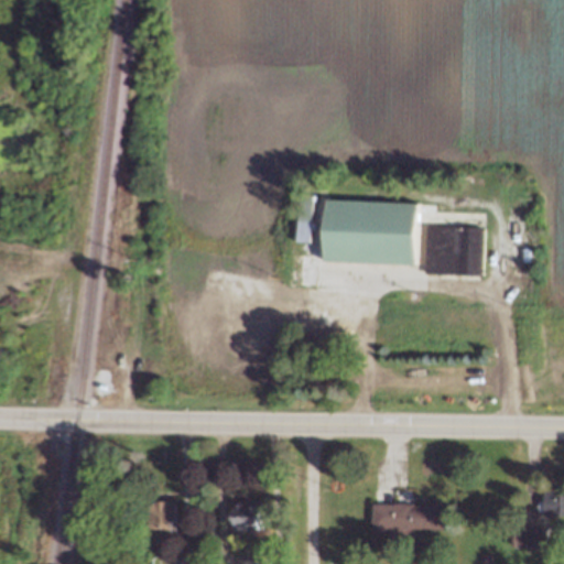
[(312,242),(313,196),(297,195),(295,241),(312,242)]
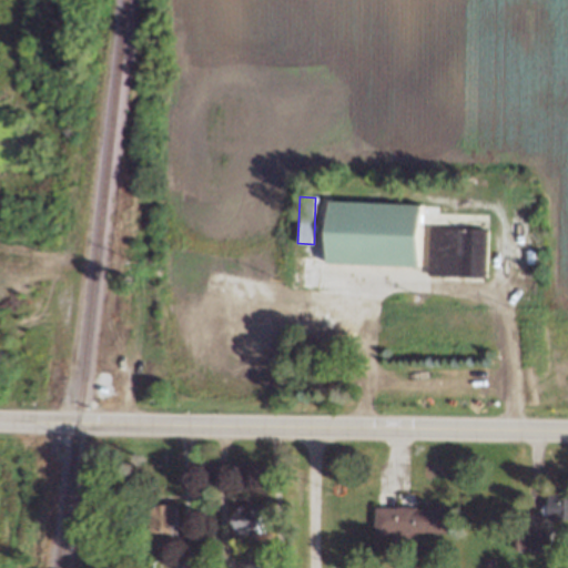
[(324,264),(326,202),(425,205),(423,267),(324,264)]
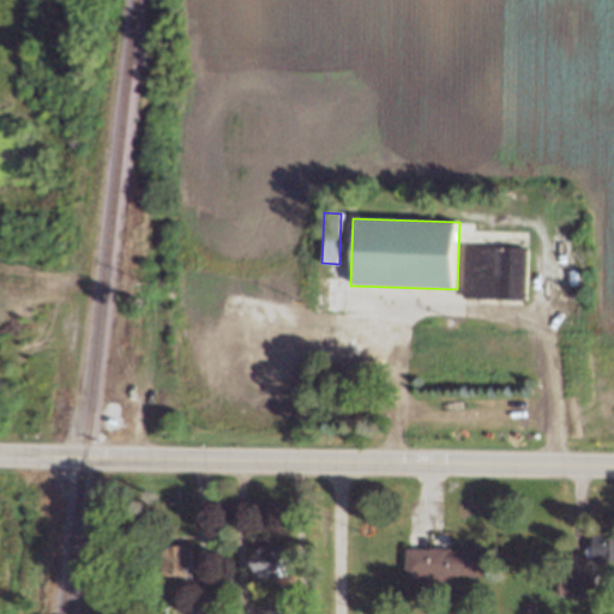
[(467,244),(528,246),(527,300),(464,298),(467,244)]
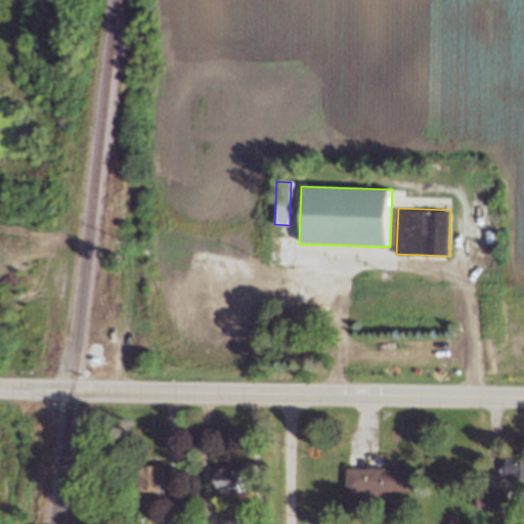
[(291,245),(290,267),(273,267),(273,245),(291,245)]
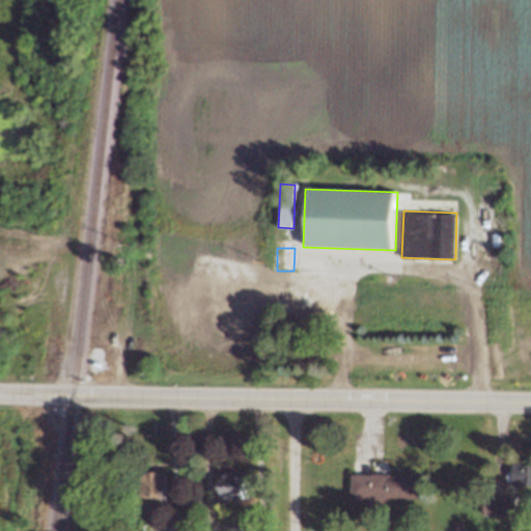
[(530,483),(512,484),(511,477),(506,477),(506,470),(510,470),(509,459),(530,458),(530,483)]
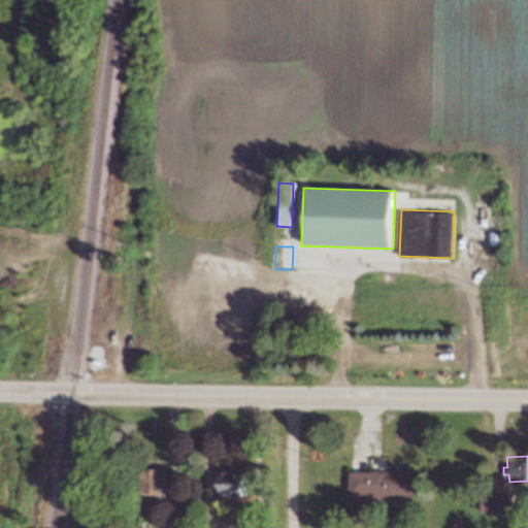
[(237,497),(229,496),(229,493),(216,493),(217,475),(219,475),(219,466),(243,468),(242,492),(237,492),(237,497)]
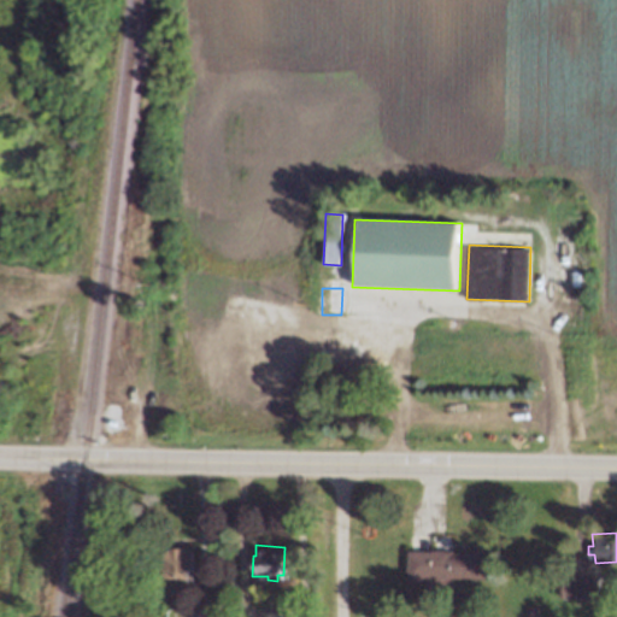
[(405,573),(405,545),(480,545),(479,570),(442,569),(442,574),(434,574),(435,577),(424,580),(424,573),(405,573)]
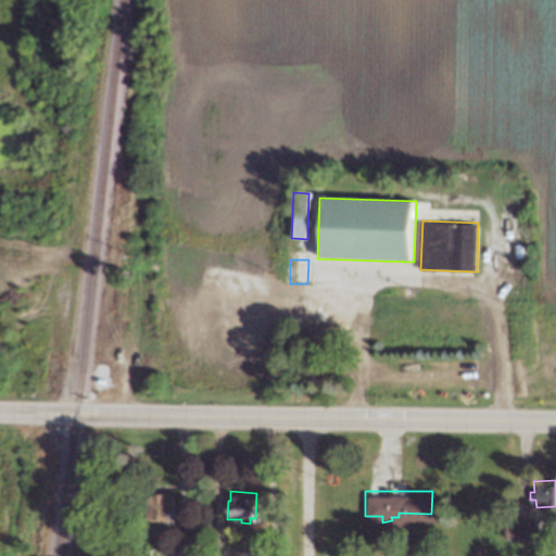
[(165,529),(154,528),(154,521),(143,521),(144,494),(171,495),(169,520),(165,520),(165,529)]
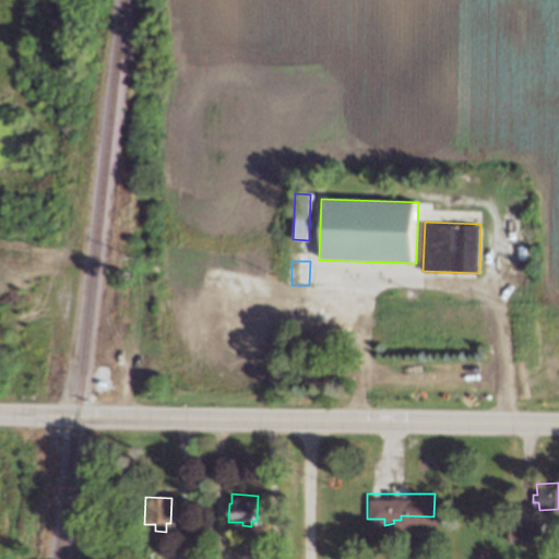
[(542,521),(542,539),(521,540),(520,522),(542,521)]
